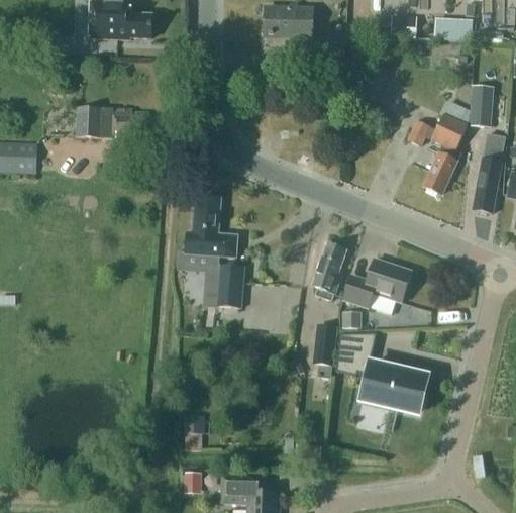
[(90,0),(88,36),(129,38),(129,35),(150,36),(151,13),(130,12),(130,0),(90,0)]
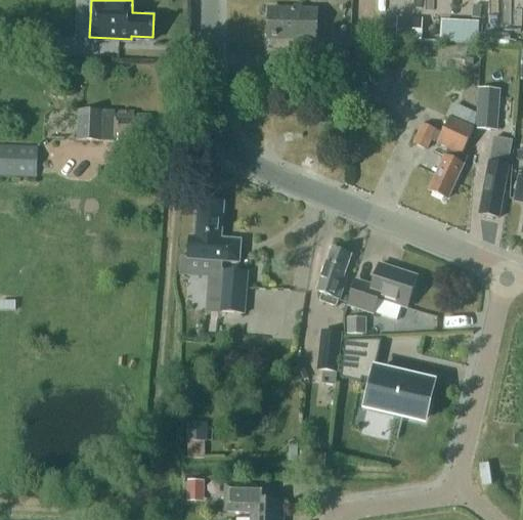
[(267,36),(315,38),(316,7),(267,6),(267,36)]
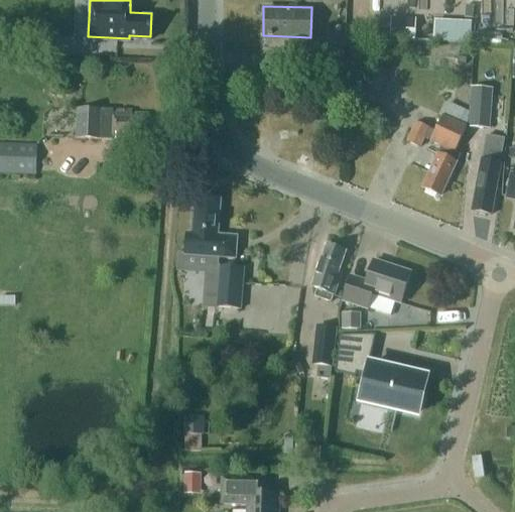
[(394,14),(395,35),(419,34),(418,13),(394,14)]
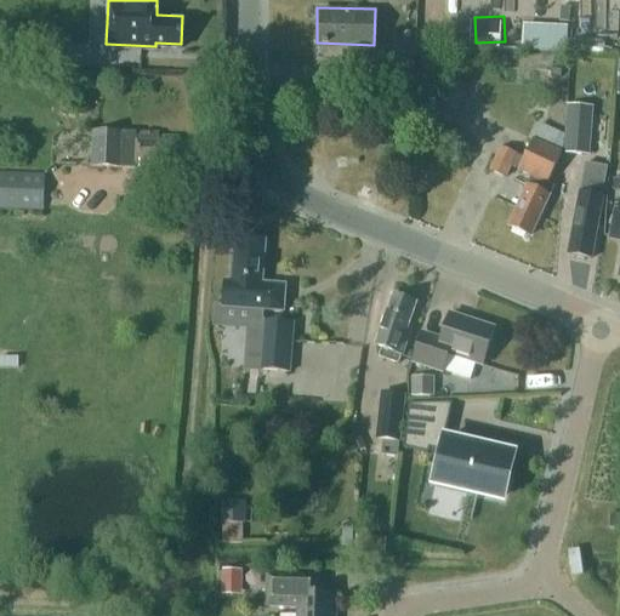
[(569,46),(570,20),(527,18),(525,45),(569,46)]
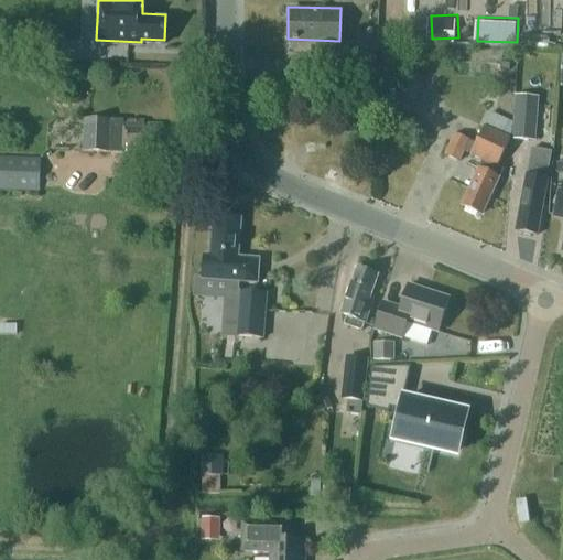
[(394,39),(405,28),(397,18),(386,30),(394,39)]
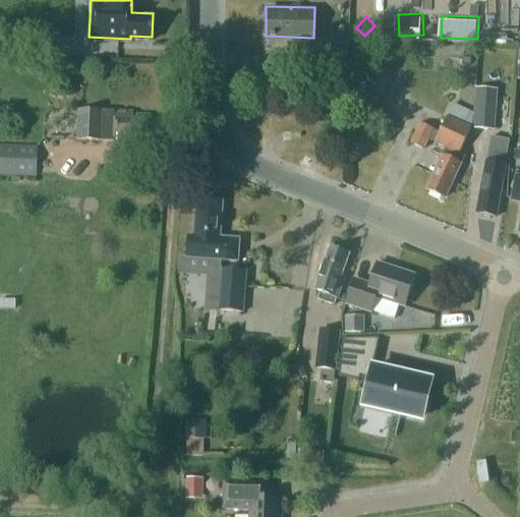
[(357,99),(383,104),(389,66),(364,62),(357,99)]
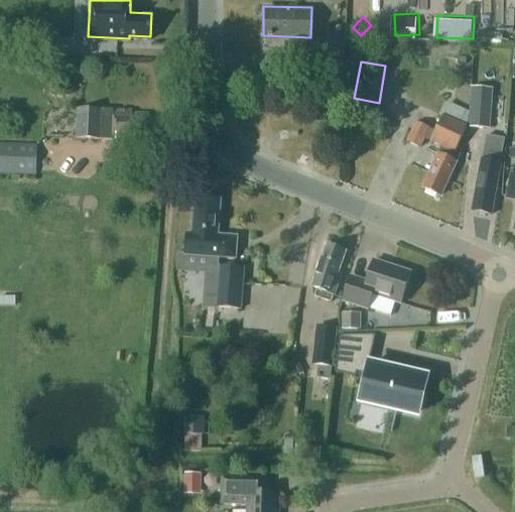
[(491,86),(472,84),(469,124),(489,125),(491,86)]
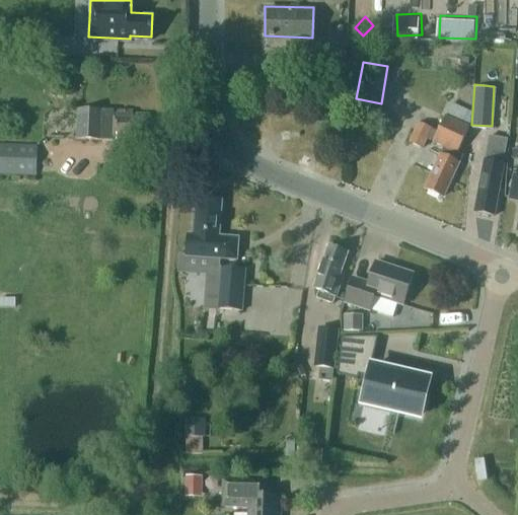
[(78,109),(77,136),(100,137),(100,134),(112,134),(112,138),(138,138),(138,134),(147,134),(148,112),(103,111),(103,109),(78,109)]
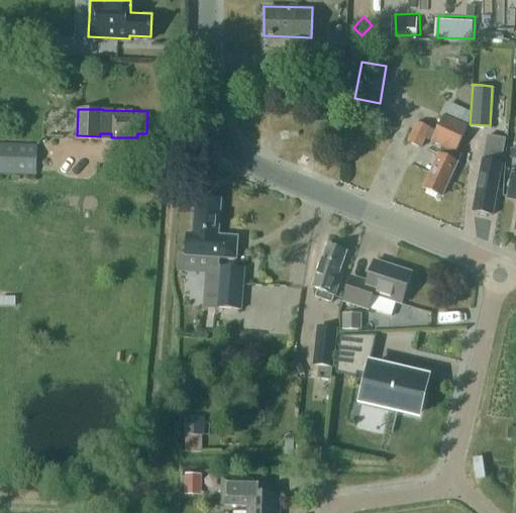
[(442,113),(435,127),(429,124),(429,126),(415,119),(406,138),(419,144),(424,135),(430,138),(441,143),(437,150),(428,170),(430,171),(423,186),(439,194),(446,179),(448,179),(456,161),(459,152),(454,150),(467,124),(442,113)]
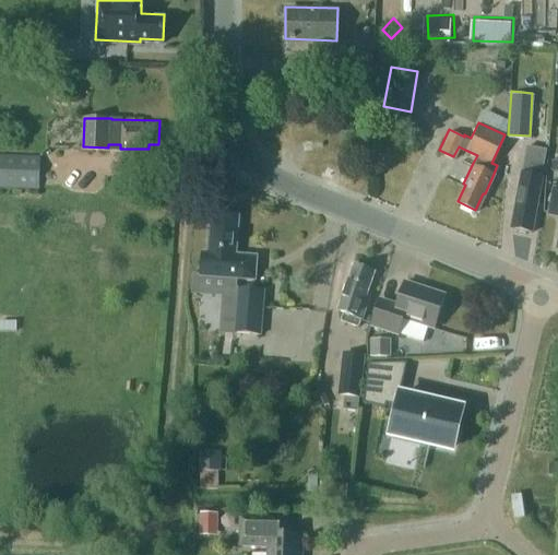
[(517,193),(510,225),(531,229),(537,198),(535,197),(539,173),(542,163),(544,148),(526,144),(520,180),(517,193)]
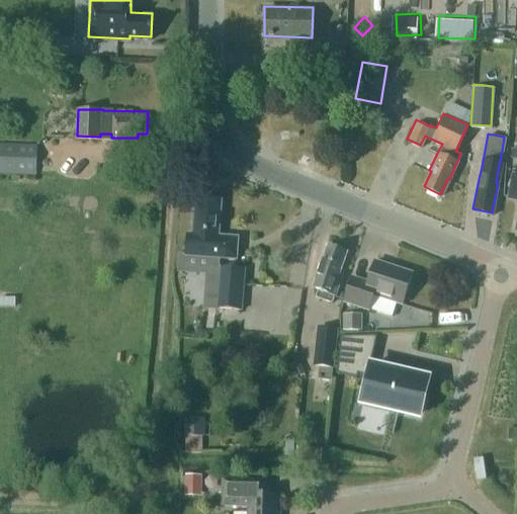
[(0,170),(35,172),(36,142),(0,140),(0,170)]
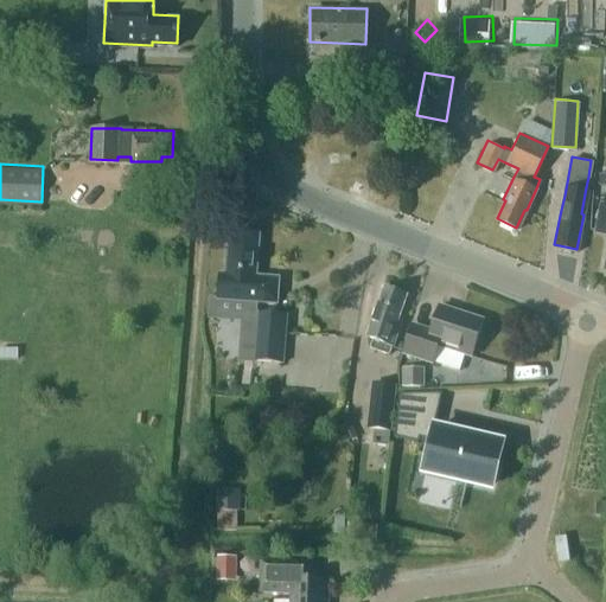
[(605,203),(600,202),(599,206),(594,230),(605,231),(605,256),(604,268),(605,268),(605,203)]
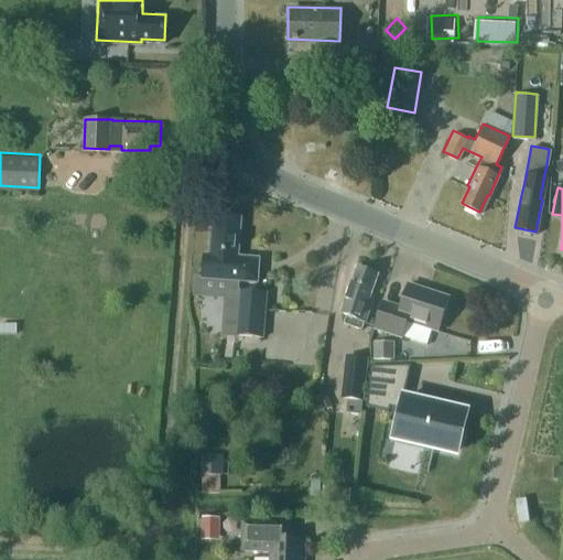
[(203,275),(257,280),(258,256),(237,254),(240,216),(214,213),(210,251),(205,251),(203,275)]
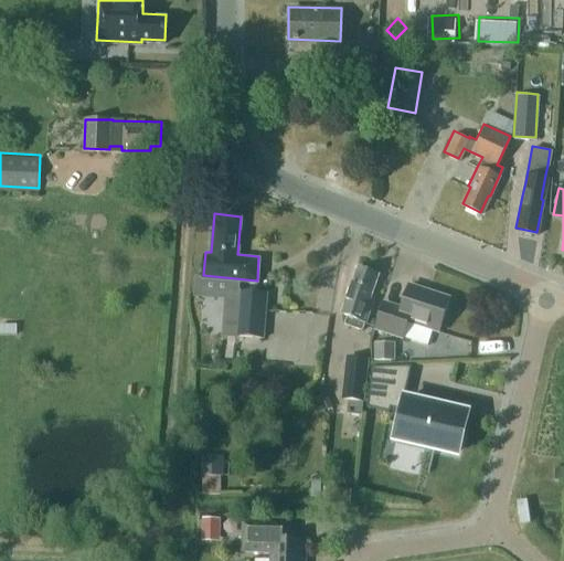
[(369,296),(376,272),(357,265),(346,298),(341,311),(347,314),(344,323),(361,328),(363,320),(372,297),(369,296)]
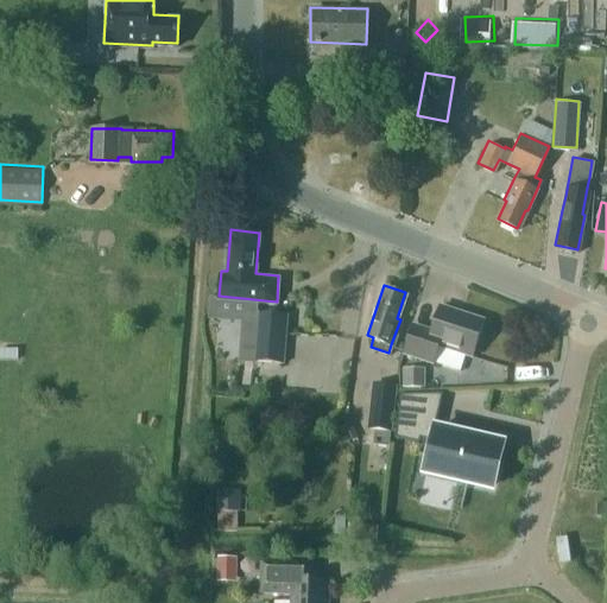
[(470,355),(482,318),(438,303),(430,328),(411,322),(402,350),(430,360),(436,343),(470,355)]
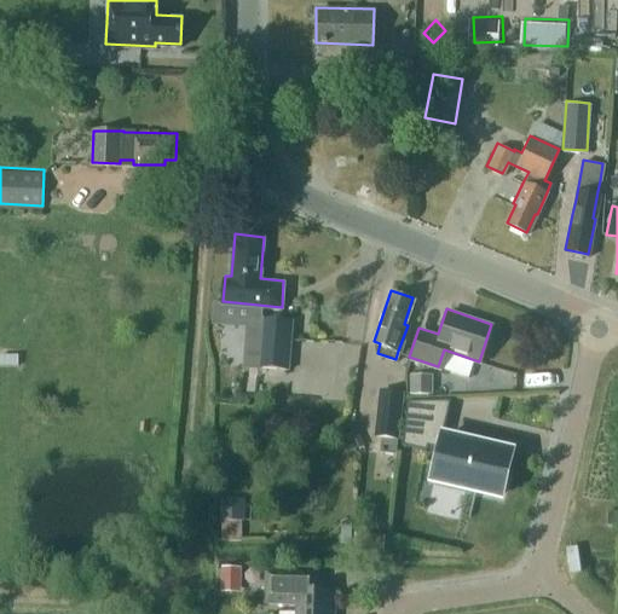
[(292,318),(261,314),(258,364),(288,368),(292,318)]
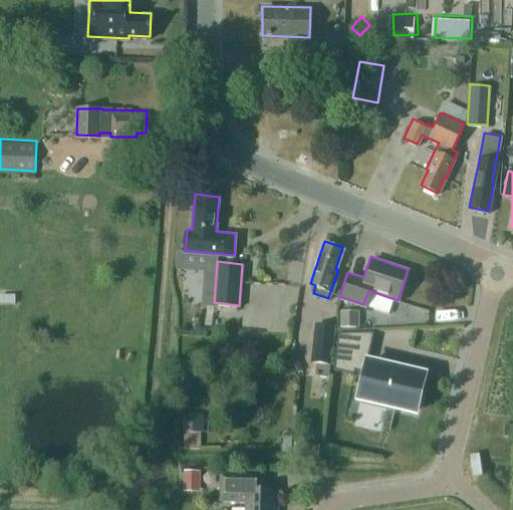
[(279,327),(289,327),(291,281),(247,279),(246,303),(265,304),(264,321),(279,322),(279,327)]
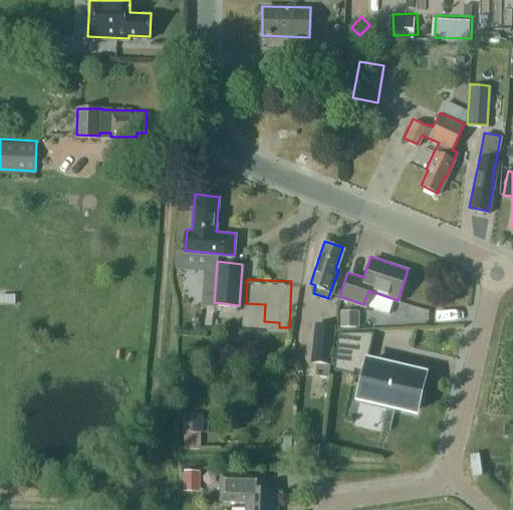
[(341,309),(341,325),(354,325),(355,309),(341,309)]
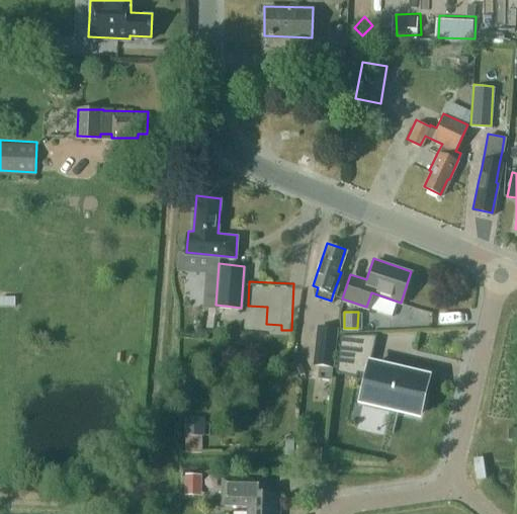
[(319,364),(318,376),(331,378),(332,366),(333,366),(337,326),(323,325),(319,364)]
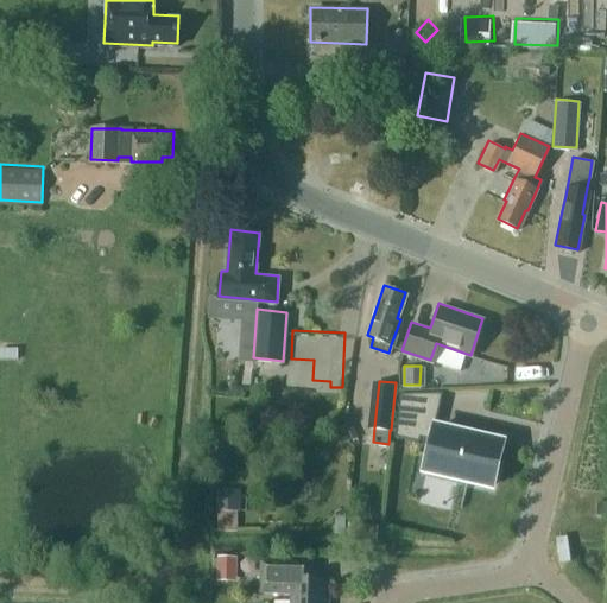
[(442,391),(399,392),(394,435),(418,440),(419,436),(431,438),(424,469),(492,484),(501,442),(434,426),(442,391)]
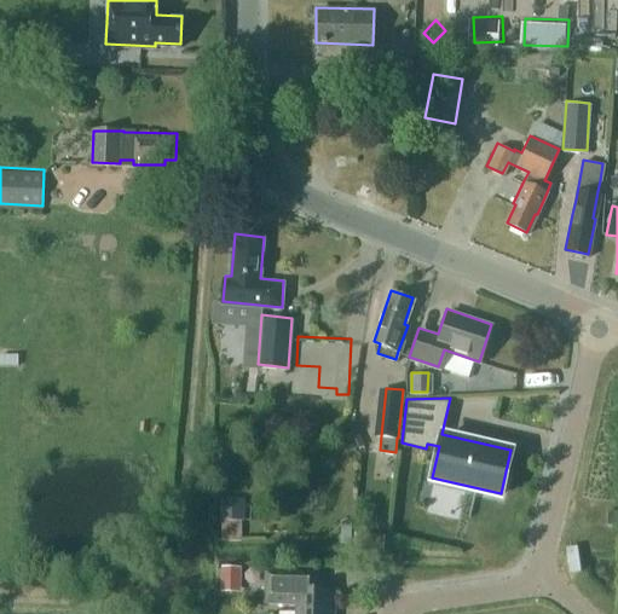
[(221,519),(241,519),(242,502),(223,502),(221,519)]
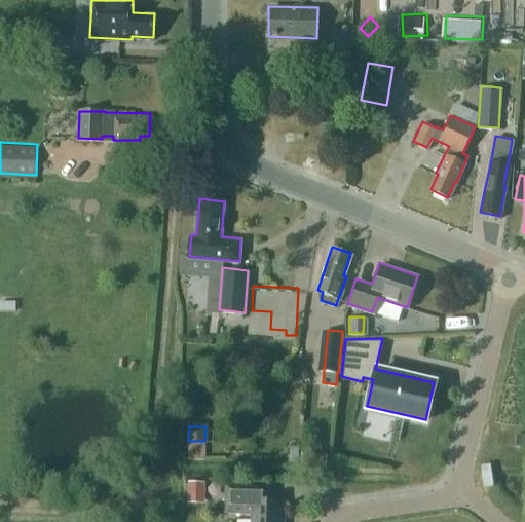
[(515,444),(524,444),(524,432),(516,432),(515,444)]
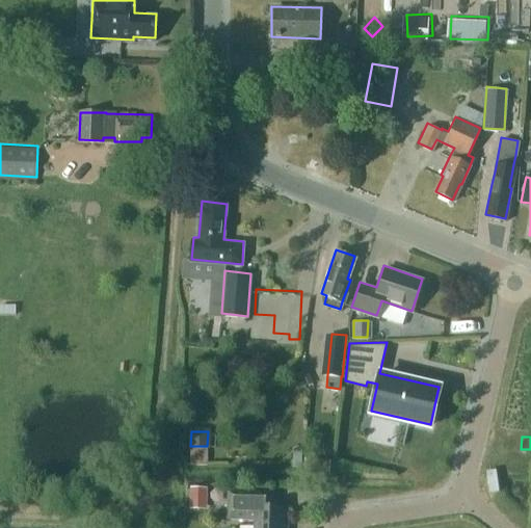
[(304,457),(303,467),(328,469),(329,459),(304,457)]
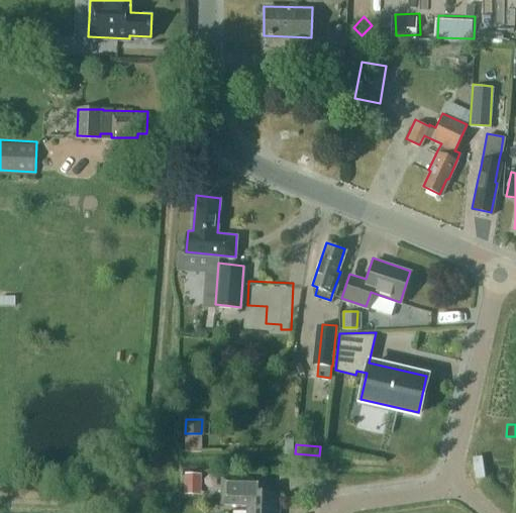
[(201,485),(201,472),(185,472),(185,484),(201,485)]
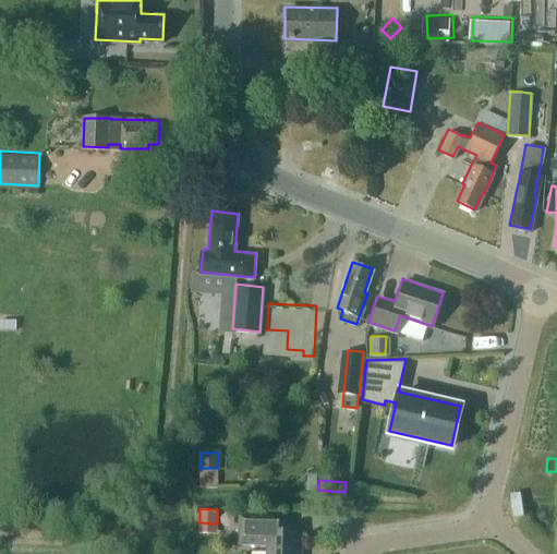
[(286,515),(269,515),(239,514),(238,542),(266,543),(265,553),(298,553),(299,546),(301,546),(301,531),(286,531),(286,515)]
